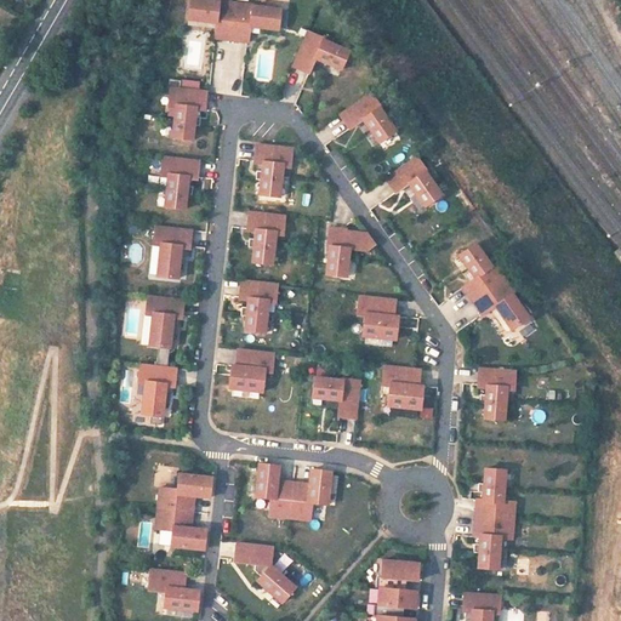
[(232,39),(237,1),(228,0),(218,0),(218,1),(214,0),(191,0),(188,17),(216,21),(214,36),(232,39)]
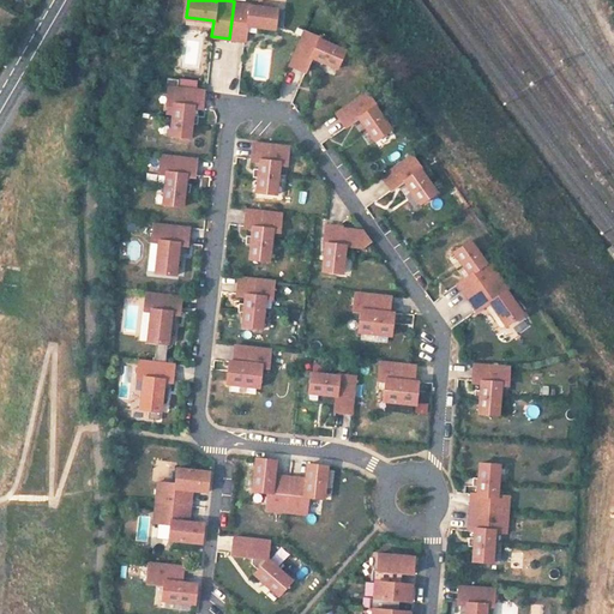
[(234,1),(229,38),(246,41),(247,25),(275,29),(278,8),(251,5),(251,4),(234,1)]
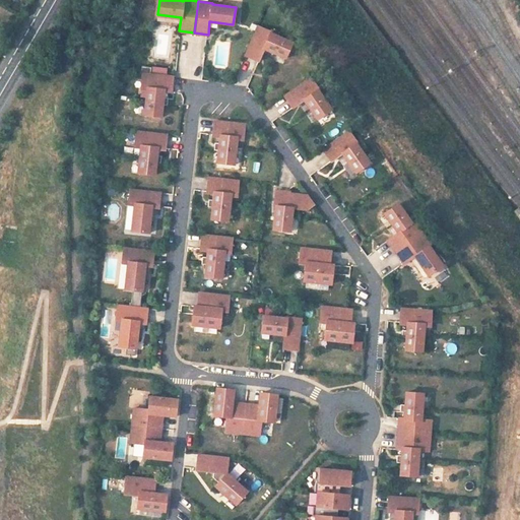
[(257,25),(245,55),(258,61),(263,48),(273,53),(284,58),(291,42),(280,38),(270,33),(270,31),(257,25)]
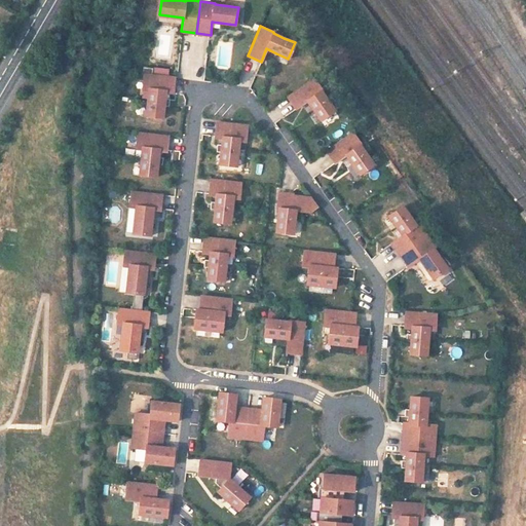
[(143,67),(142,74),(145,75),(152,76),(153,68),(143,67)]
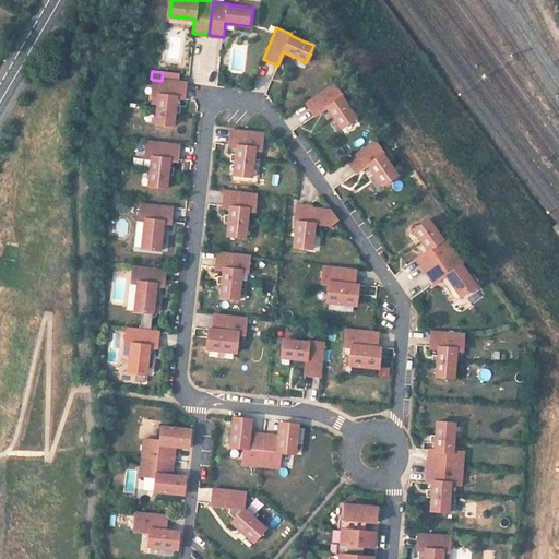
[(162,81),(154,80),(152,96),(158,97),(157,105),(155,125),(174,127),(175,113),(179,114),(180,106),(176,105),(176,99),(185,99),(186,83),(162,81)]
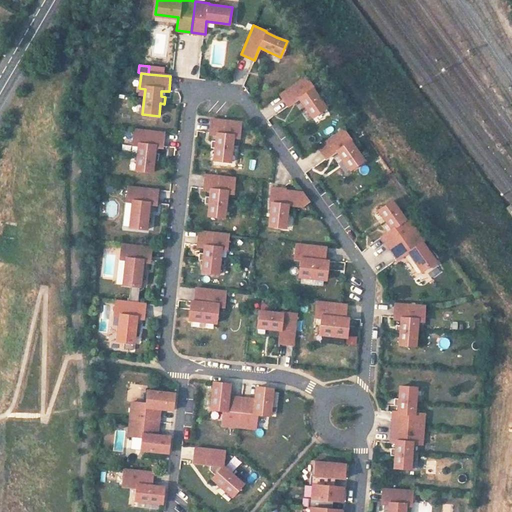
[(305,77),(280,95),(288,107),(299,99),(305,108),(312,118),(326,108),(319,99),(312,89),(314,89),(305,77)]
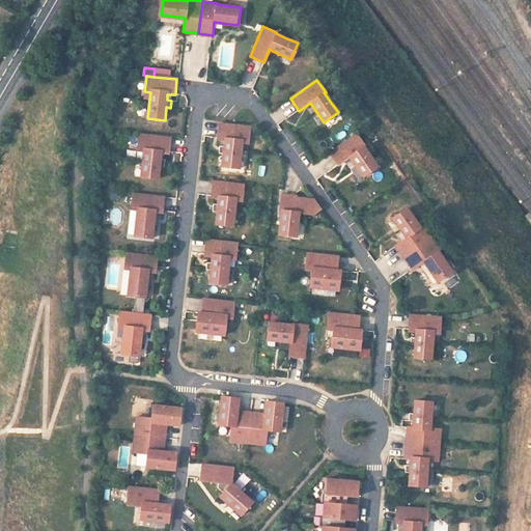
[(232,124),(219,123),(217,139),(225,140),(224,146),(219,145),(218,152),(224,152),(222,166),(239,168),(241,149),(242,142),(248,143),(250,127),(232,124)]
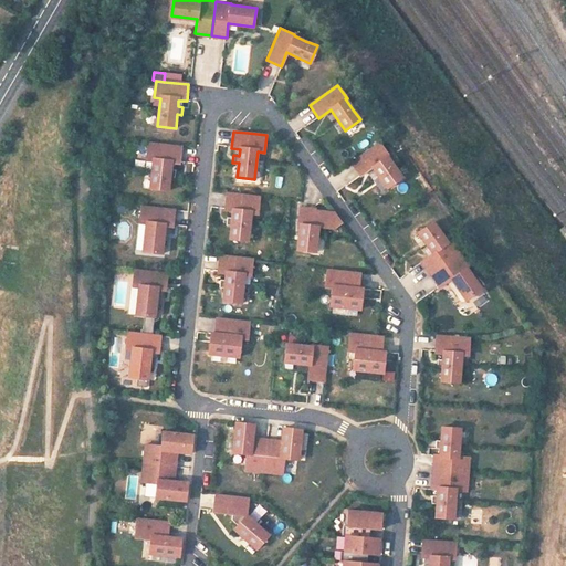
[(181,147),(148,143),(146,160),(153,161),(152,170),(150,189),(168,191),(170,177),(175,178),(176,170),(170,169),(171,163),(179,164),(181,147)]
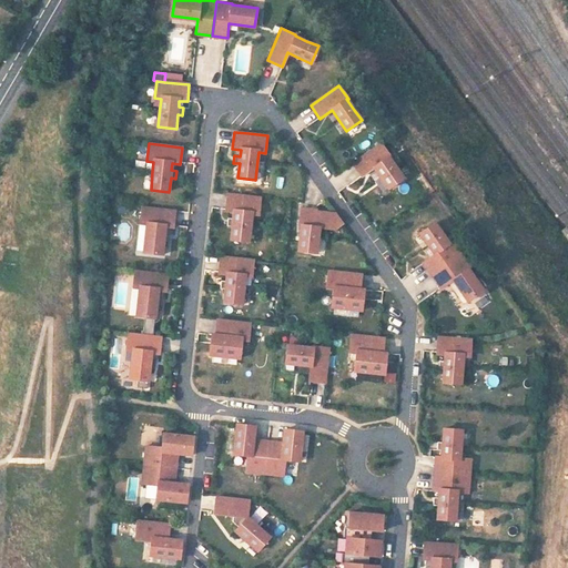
[(381,144),(352,164),(361,178),(373,169),(381,179),(388,190),(403,179),(395,169),(388,159),(389,158),(381,144)]
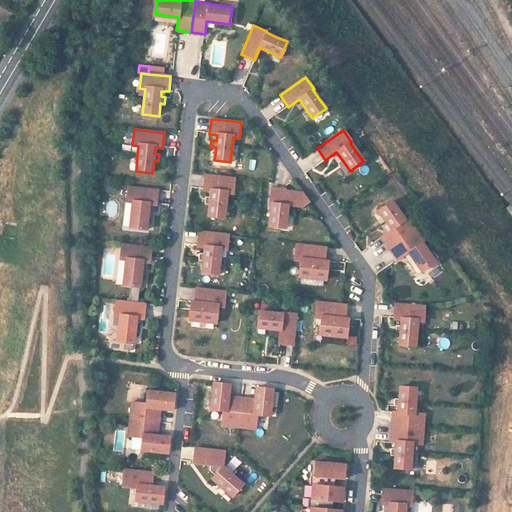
[(235,179),(205,175),(203,191),(211,192),(210,197),(205,197),(204,203),(209,204),(208,216),(224,218),(226,200),(227,193),(233,194),(235,179)]
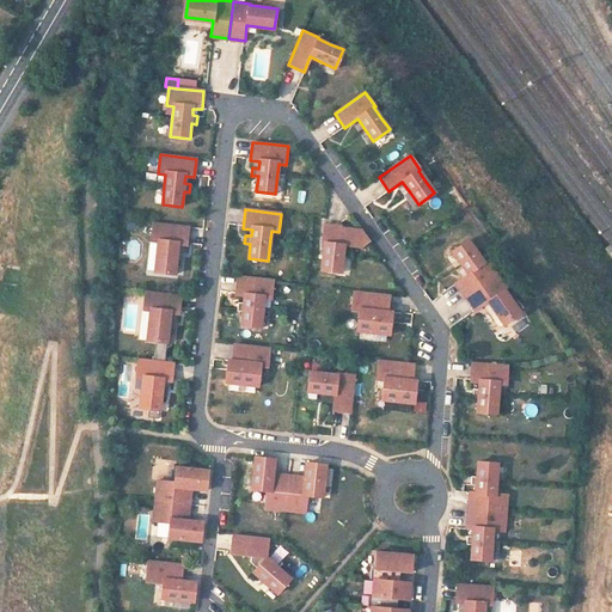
[(189,227),(153,224),(151,242),(158,243),(155,273),(175,275),(177,259),(182,261),(182,252),(177,251),(178,244),(187,245),(189,227)]
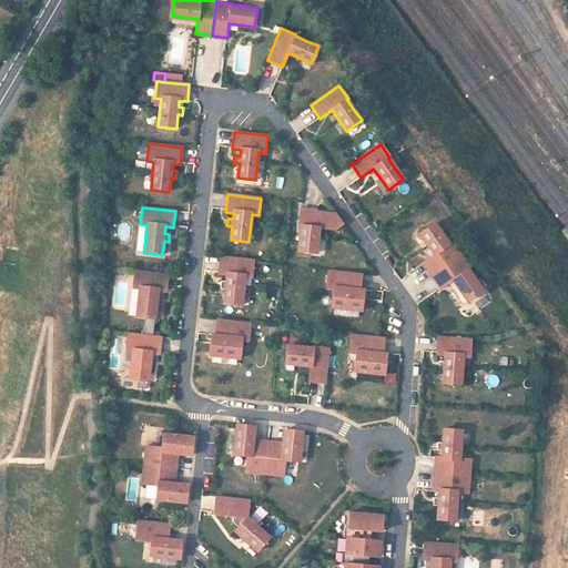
[(344,224),(336,214),(317,212),(317,211),(303,209),(301,225),(302,225),(301,242),(300,252),(317,253),(320,237),(321,227),(336,230),(344,224)]
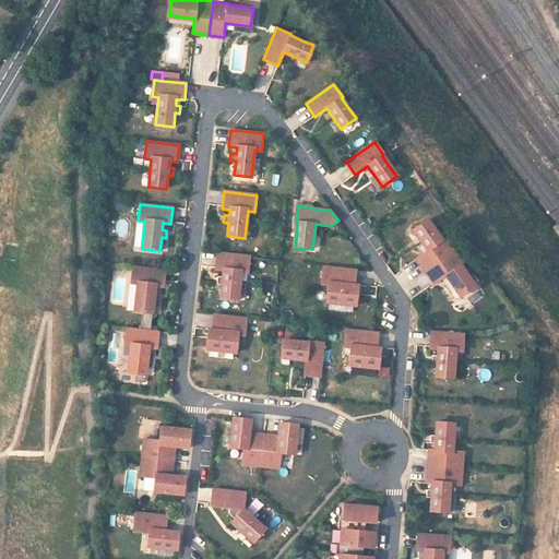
[(425,272),(454,251),(445,238),(442,240),(438,233),(428,219),(414,230),(421,242),(428,250),(415,259),(425,272)]
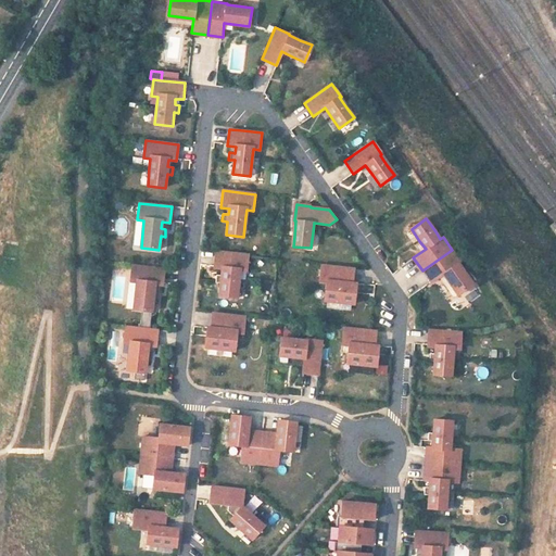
[(452,250),(422,270),(431,283),(443,275),(457,295),(472,285),(457,264),(460,262),(452,250)]
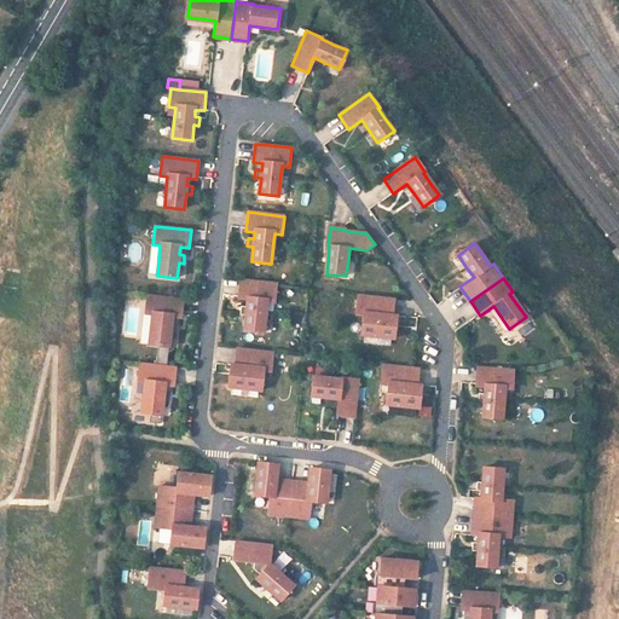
[(277,284),(241,279),(238,299),(247,300),(247,307),(241,306),(239,314),(246,314),(244,330),(264,333),(266,311),(267,302),(275,302),(277,284)]
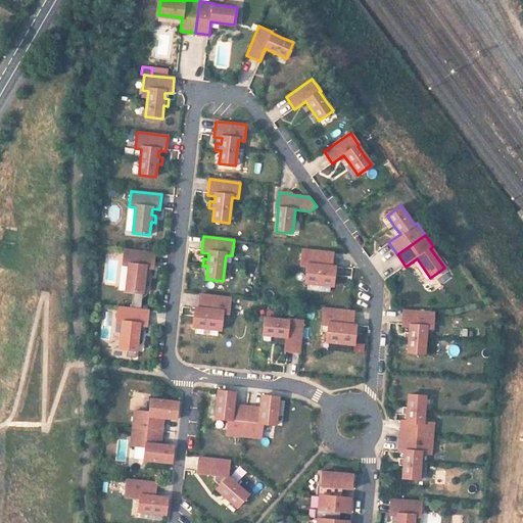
[(154,252),(125,249),(123,265),(129,266),(126,291),(143,293),(144,280),(148,281),(149,274),(145,273),(145,267),(153,268),(154,252)]
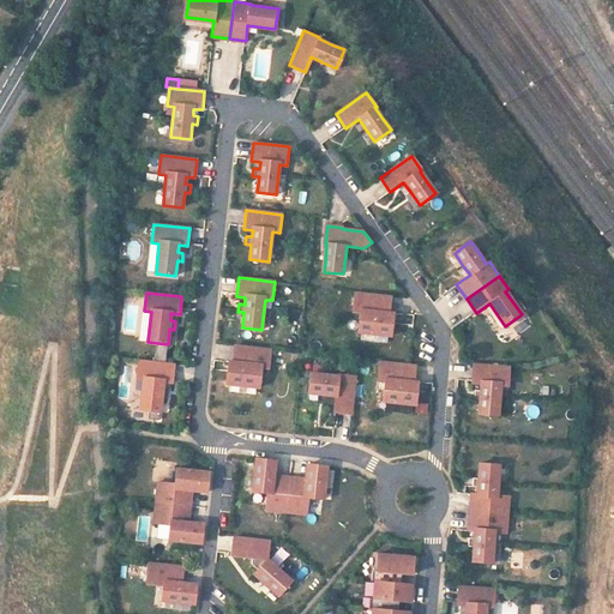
[(391,296),(355,293),(353,312),(360,313),(357,332),(391,336),(393,313),(390,313),(391,296)]
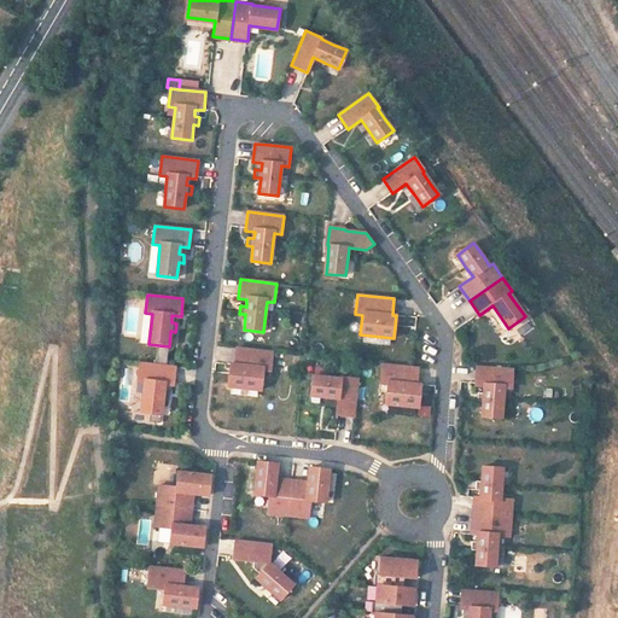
[(158,347),(157,361),(167,362),(169,348),(158,347)]
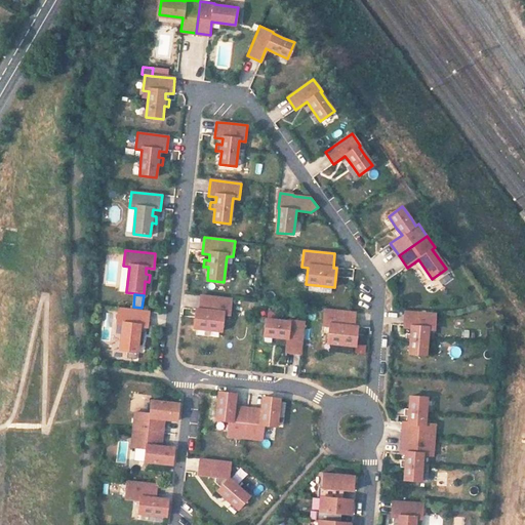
[(232,299),(201,295),(199,312),(196,312),(194,328),(221,331),(224,315),(230,315),(232,299)]
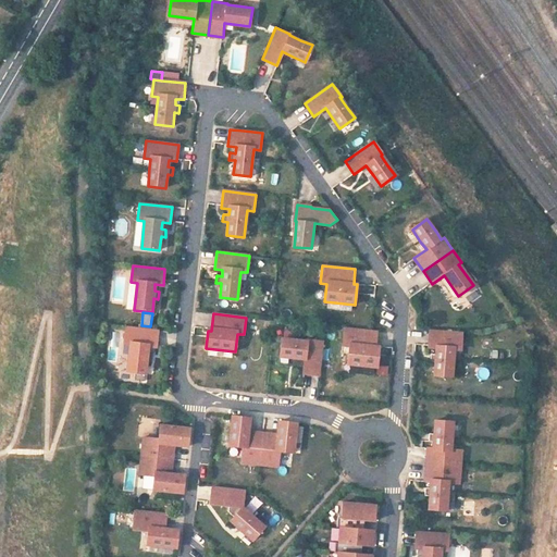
[(158,331),(126,327),(124,344),(131,345),(127,372),(135,373),(135,380),(145,381),(147,360),(151,361),(152,354),(147,353),(148,346),(157,347),(158,331)]
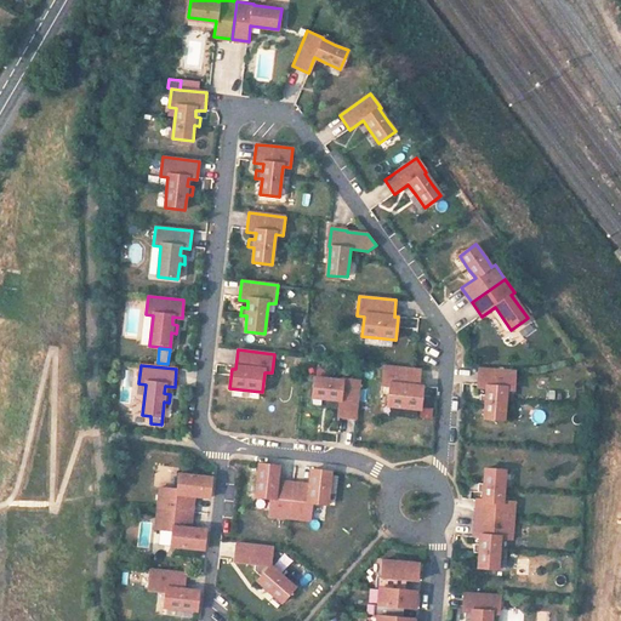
[(414,369),(385,366),(382,385),(389,386),(387,406),(421,410),(423,387),(419,386),(421,370),(414,369)]
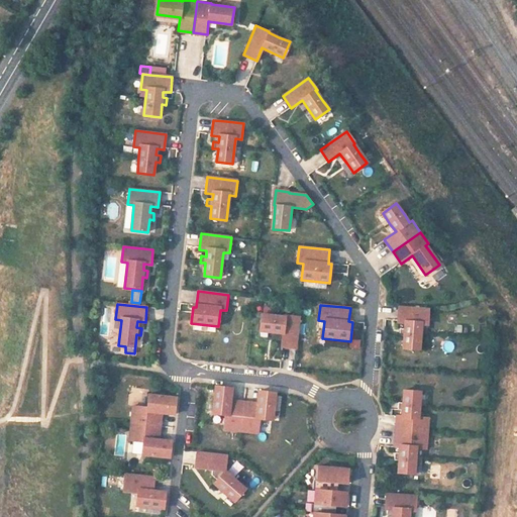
[(429,309),(398,307),(397,323),(405,323),(405,329),(400,329),(399,335),(405,336),(404,348),(419,349),(421,332),(421,324),(428,325),(429,309)]
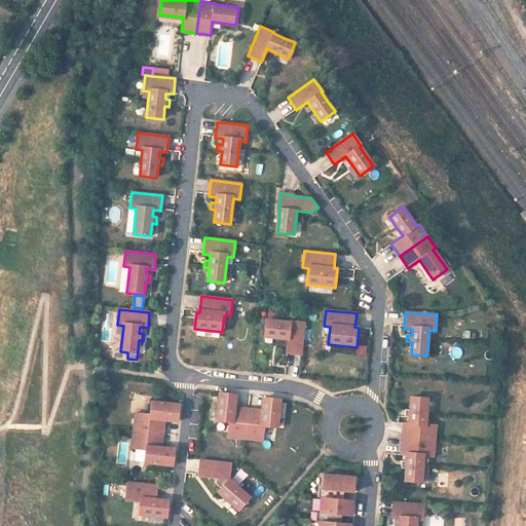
[(290,322),(266,320),(264,336),(277,338),(288,339),(287,352),(301,354),(304,322),(290,321),(290,322)]
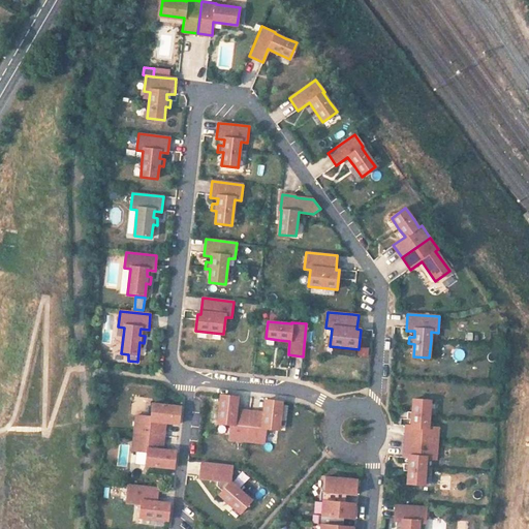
[(239,397),(222,395),(219,422),(231,423),(230,437),(247,439),(250,411),(237,409),(239,397)]
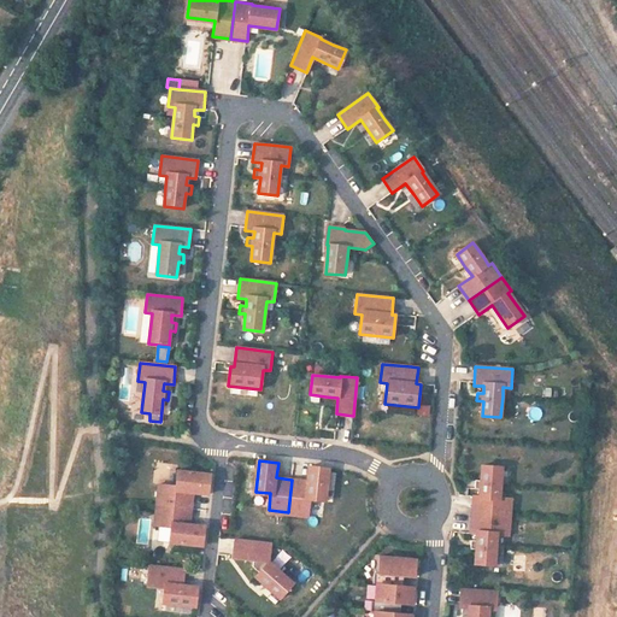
[(306,481),(292,480),(288,512),(307,515),(309,498),(324,499),(328,468),(307,465),(306,481)]
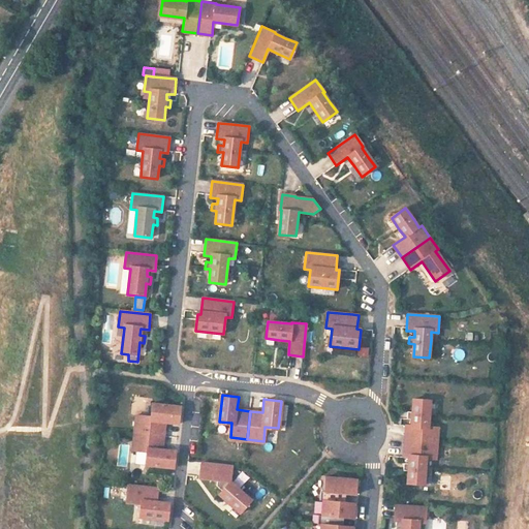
[(406,426),(404,441),(437,443),(438,427),(429,427),(429,418),(430,400),(412,399),(411,411),(407,411),(406,419),(411,419),(411,426),(406,426)]
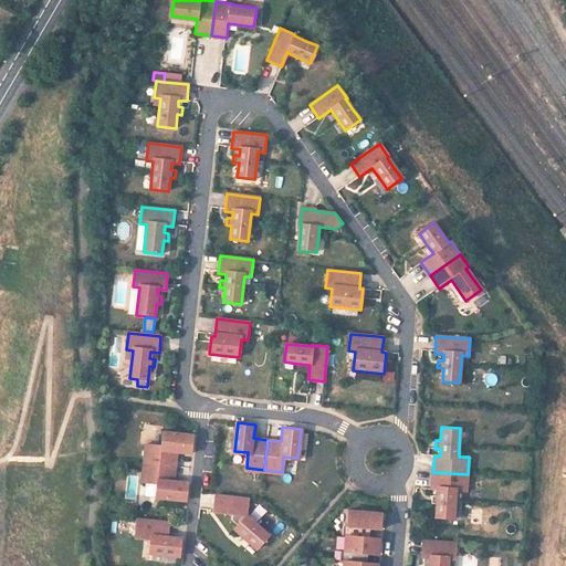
[(161,446),(145,444),(143,463),(175,467),(176,467),(177,452),(191,453),(192,436),(163,432),(161,446)]
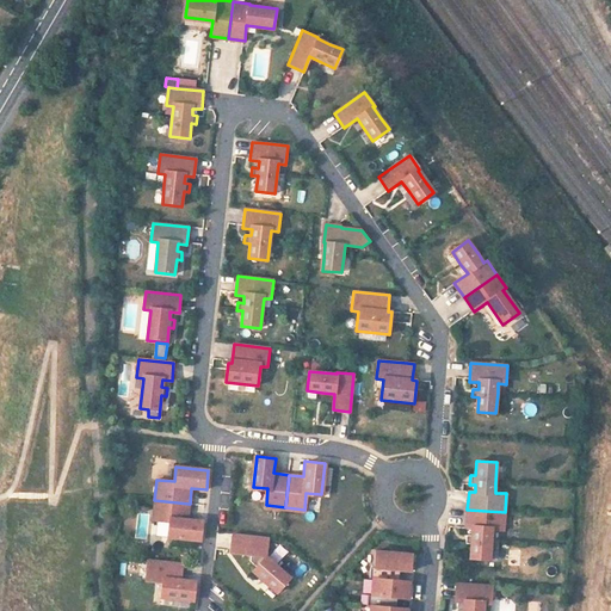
[(189,504),(154,500),(153,520),(170,523),(167,537),(201,541),(203,520),(187,519),(190,504),(189,504)]
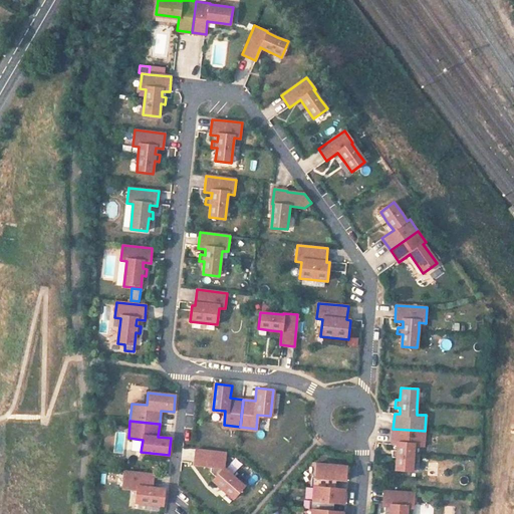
[(425,431),(393,429),(392,445),(398,445),(397,450),(392,450),(392,458),(396,459),(395,471),(413,472),(414,454),(415,446),(424,447),(425,431)]
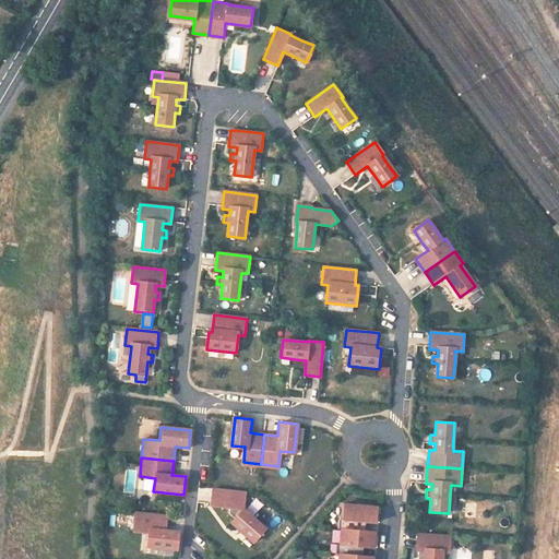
[(245,492),(211,489),(210,506),(228,508),(228,513),(234,519),(230,523),(253,543),(265,528),(242,509),(245,492)]
